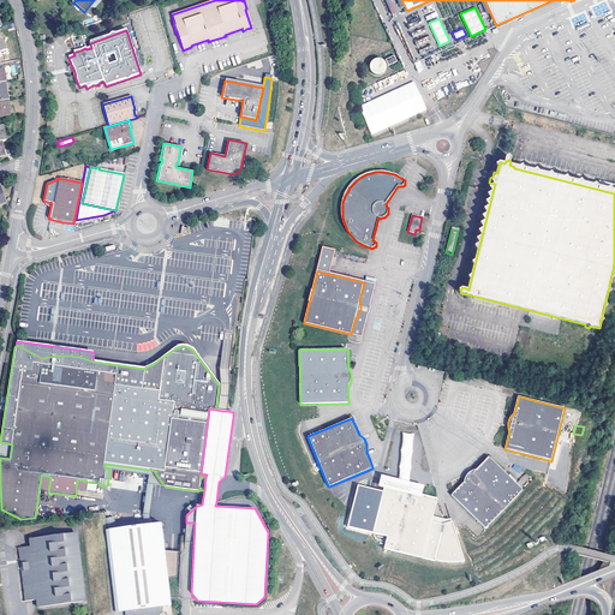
[(413,434),(404,433),(402,439),(402,446),(401,453),(400,461),(400,469),(399,476),(399,482),(408,483),(410,477),(410,469),(411,461),(411,454),(412,446),(412,440),(413,434)]
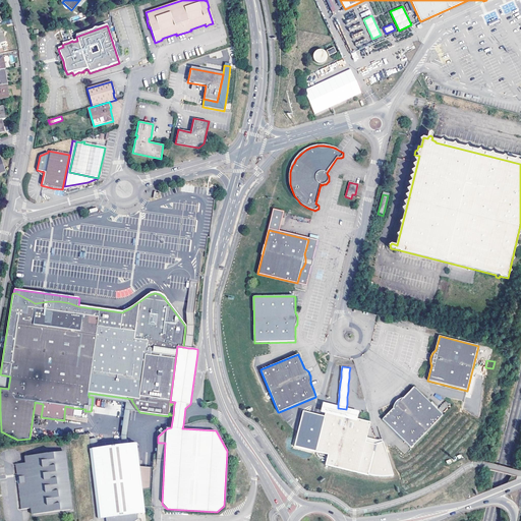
[(394,406),(393,409),(383,419),(383,420),(411,448),(444,416),(443,415),(415,388),(414,388),(404,398),(400,399),(398,400),(396,402),(395,404),(394,406)]
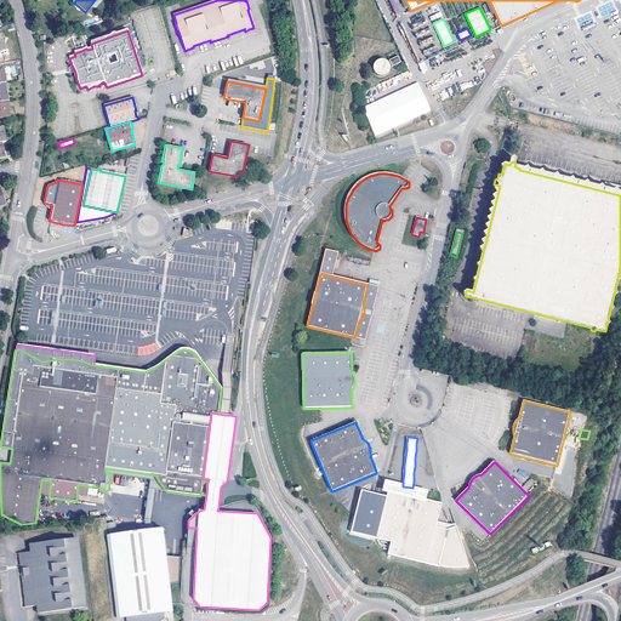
[(153,479),(144,519),(144,525),(117,529),(115,523),(107,524),(108,536),(153,530),(153,525),(152,525),(151,519),(158,489),(166,491),(157,477),(158,476),(106,468),(106,473),(110,473),(109,484),(117,484),(118,474),(153,479)]
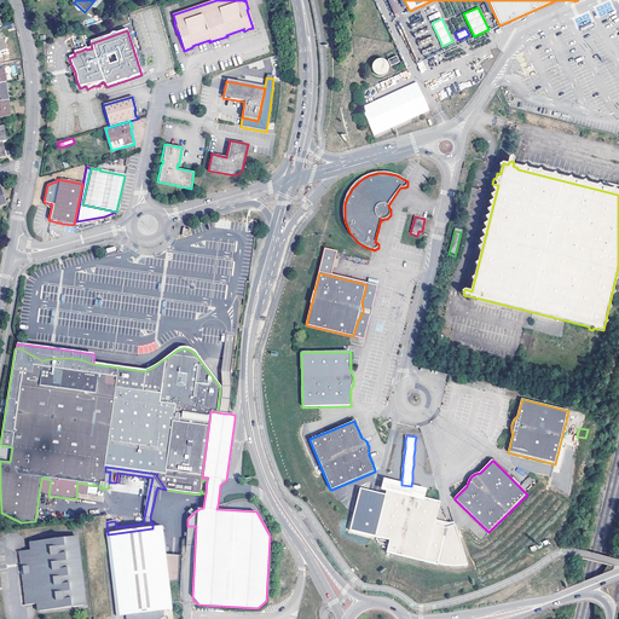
[(574,479),(572,487),(579,490),(583,481),(574,479)]
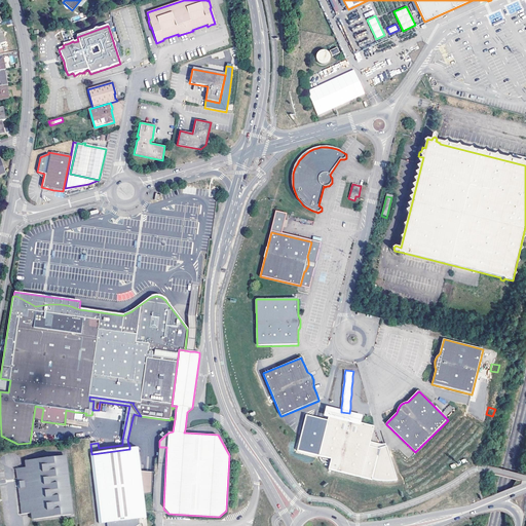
[(43,409),(35,408),(33,420),(41,421),(43,409)]
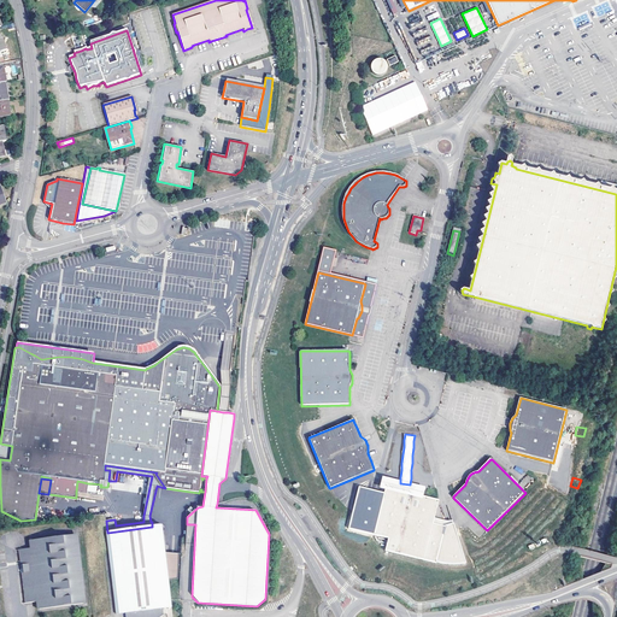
[(77,481),(76,492),(87,493),(88,483),(77,481)]
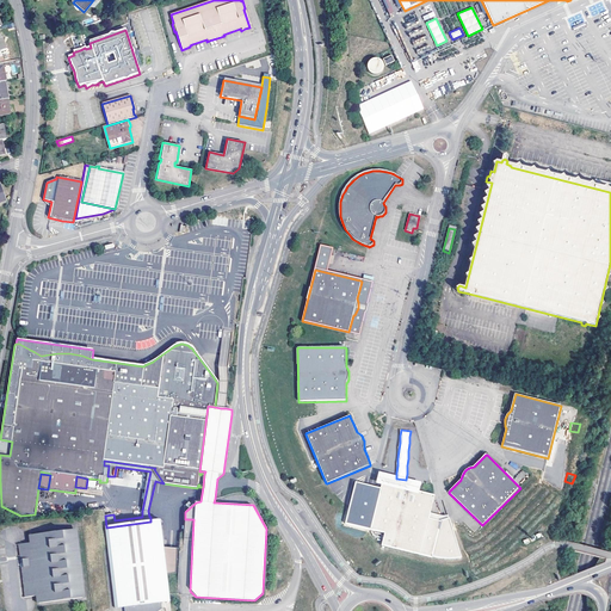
[(403,488),(401,488),(382,483),(381,488),(355,482),(345,524),(371,530),(384,534),(382,544),(382,545),(432,557),(440,522),(429,519),(433,498),(433,497),(417,492),(414,491),(413,489),(411,488),(409,488),(406,487),(403,488)]
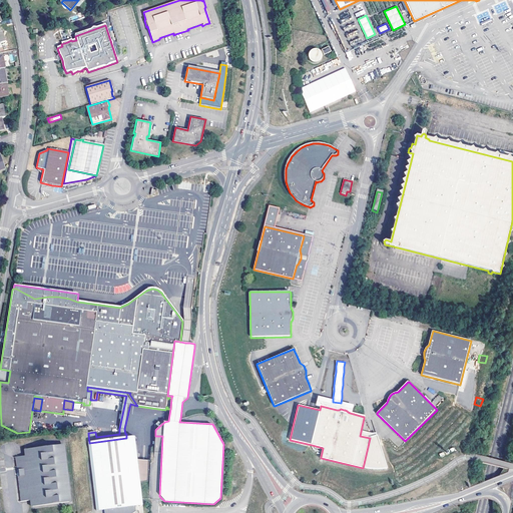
[(370,438),(363,468),(370,469),(379,469),(388,469),(377,436),(370,438)]
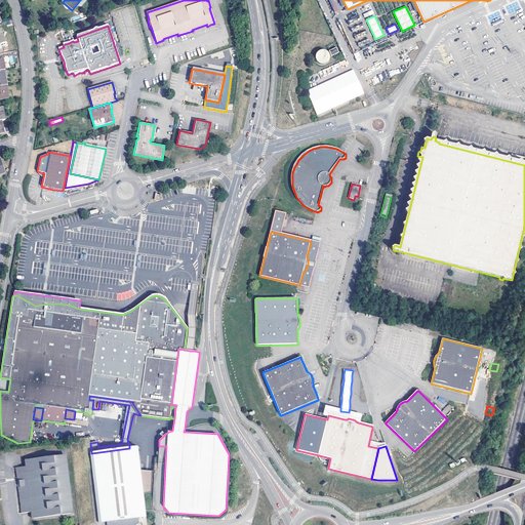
[(129,448),(91,453),(101,523),(108,522),(138,519),(147,518),(144,494),(152,493),(153,471),(140,470),(138,453),(139,451),(139,449),(137,447),(129,448)]
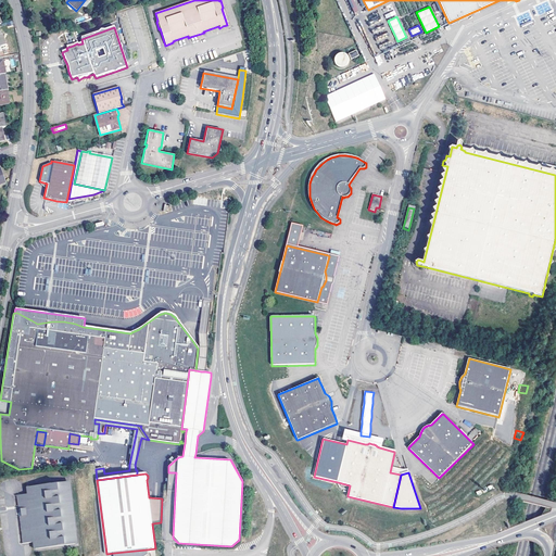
[(22,543),(35,542),(36,550),(73,545),(66,483),(29,488),(29,494),(17,495),(19,509),(20,509),(21,516),(20,516),(22,543)]
